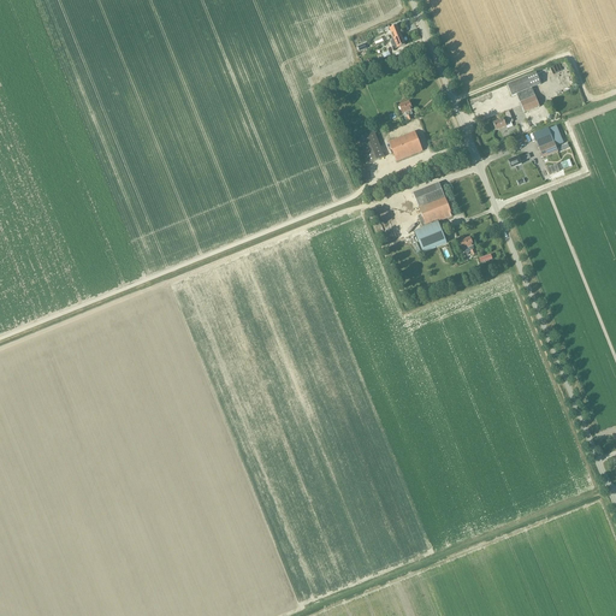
[(394,23),(388,25),(389,29),(390,29),(392,35),(389,36),(391,40),(401,35),(397,25),(395,27),(394,23)]
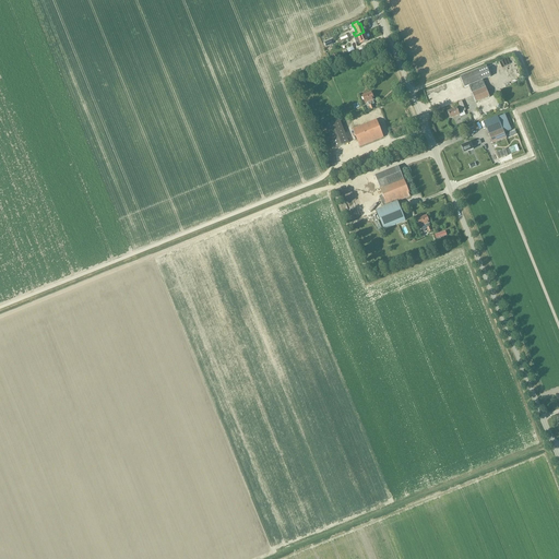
[(365,43),(368,42),(364,32),(355,36),(354,36),(359,49),(366,46),(365,43)]
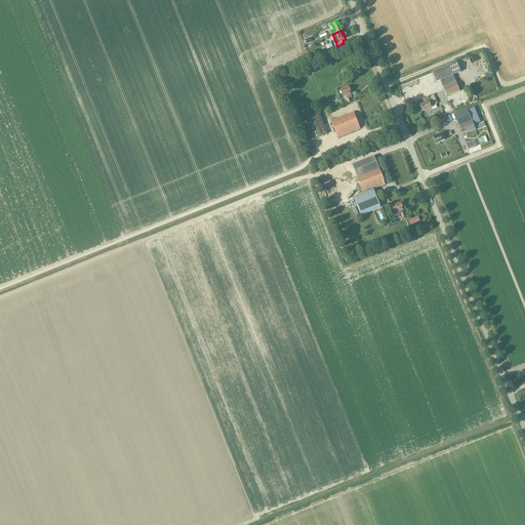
[(474,61),(475,68),(480,67),(481,72),(484,71),(482,56),(468,59),(469,62),(474,61)]
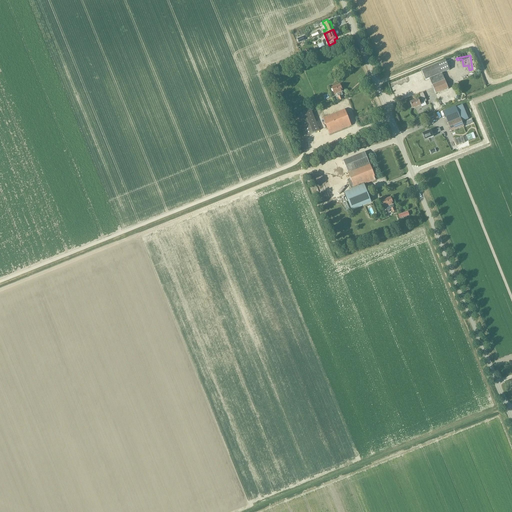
[(442,73),(449,70),(445,60),(421,70),(425,80),(429,78),(436,94),(448,89),(442,73)]
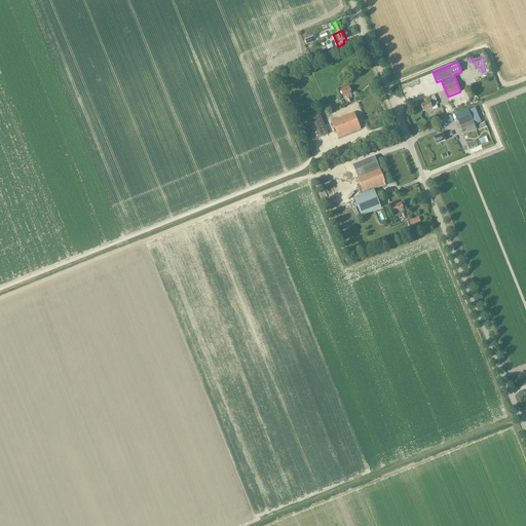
[(405,91),(418,86),(416,82),(404,87),(405,91)]
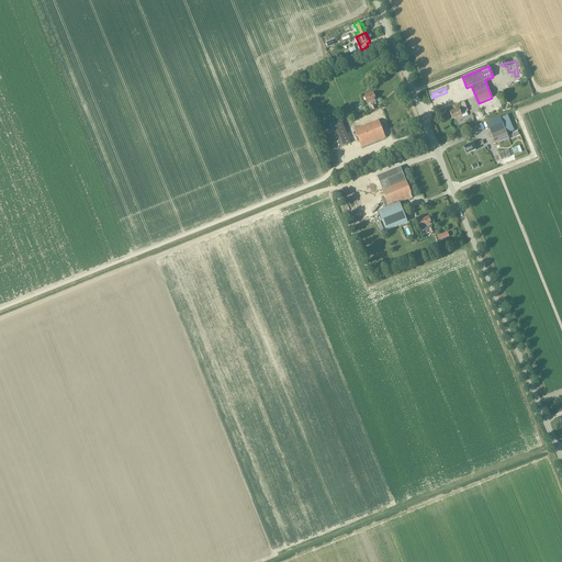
[(377,104),(374,101),(377,100),(373,92),(363,97),(367,104),(370,103),(371,107),(372,111),(375,109),(374,105),(377,104)]
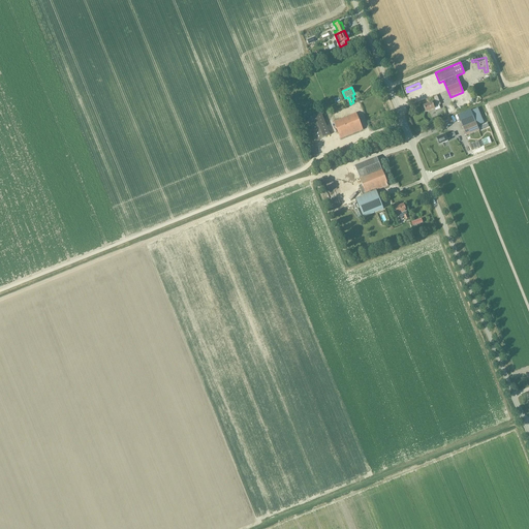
[(434,107),(437,106),(440,104),(437,96),(433,97),(435,102),(432,102),(424,105),(426,112),(435,109),(434,107)]
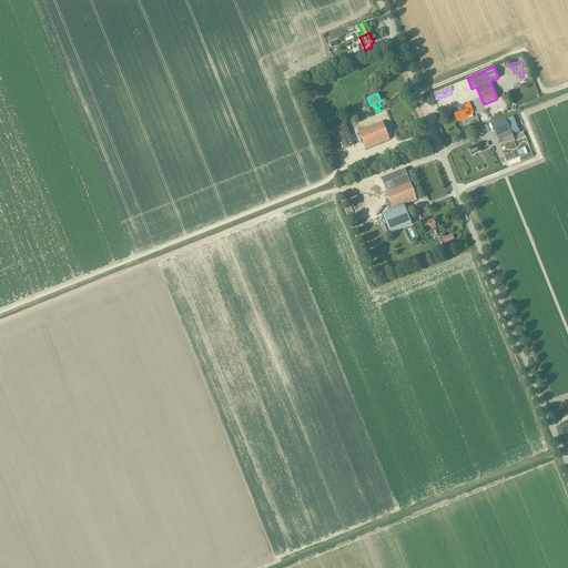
[(515,141),(513,135),(519,132),(513,117),(506,119),(505,119),(492,124),(497,137),(500,146),(515,141)]
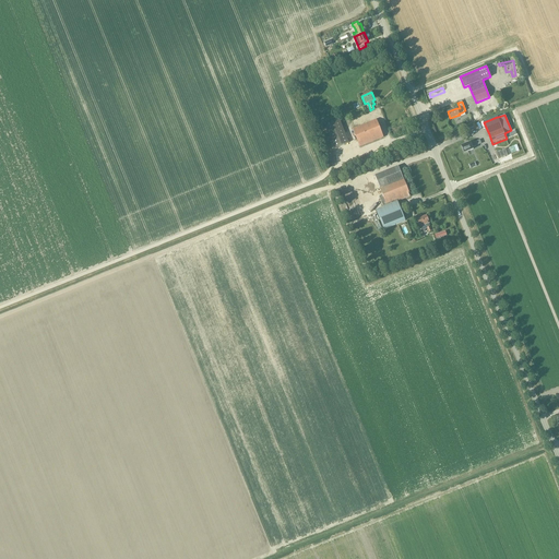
[(359,146),(383,138),(376,119),(353,129),(359,146)]
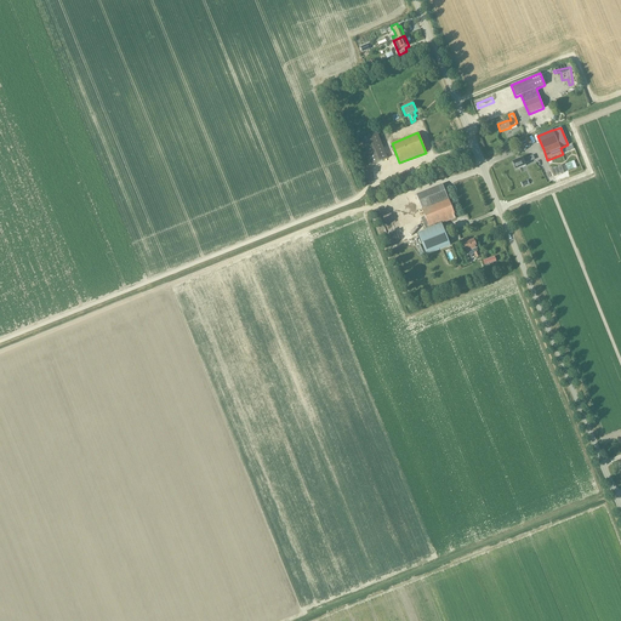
[(525,164),(529,163),(527,158),(523,158),(512,163),(516,170),(525,165),(525,164)]
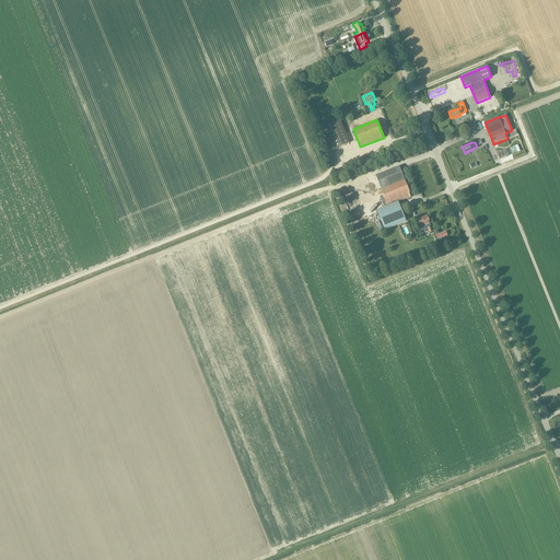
[(410,197),(405,181),(399,166),(375,176),(381,190),(387,206),(376,211),(384,230),(406,221),(398,201),(410,197)]
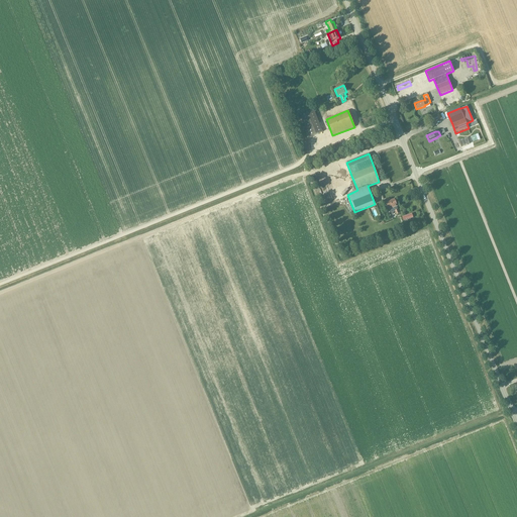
[(332,196),(335,202),(342,200),(340,193),(332,196)]
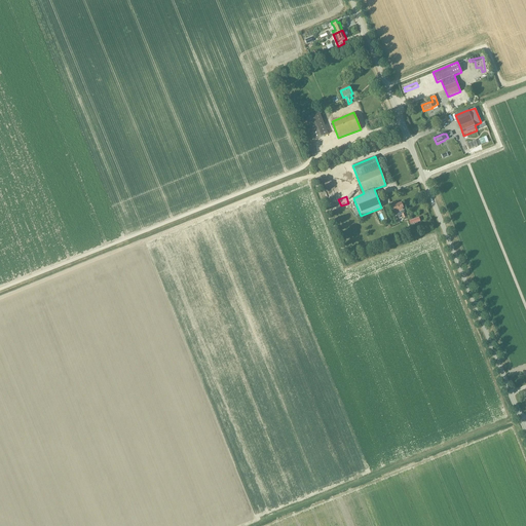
[(405,213),(403,210),(404,210),(401,202),(392,205),(396,214),(401,212),(402,214),(403,218),(406,217),(405,213)]
